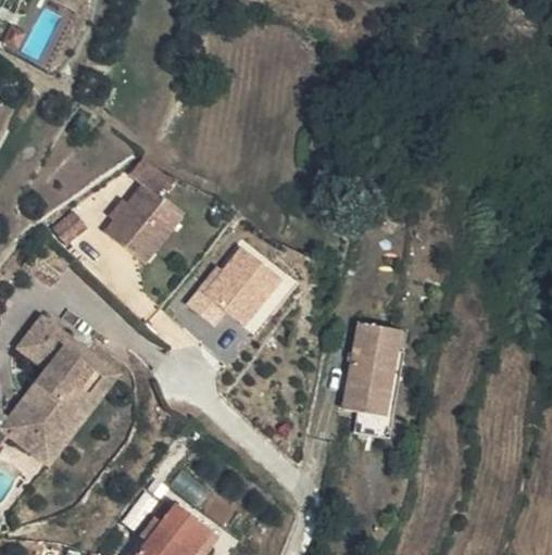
[(105,230),(141,263),(182,217),(146,186),(105,230)]
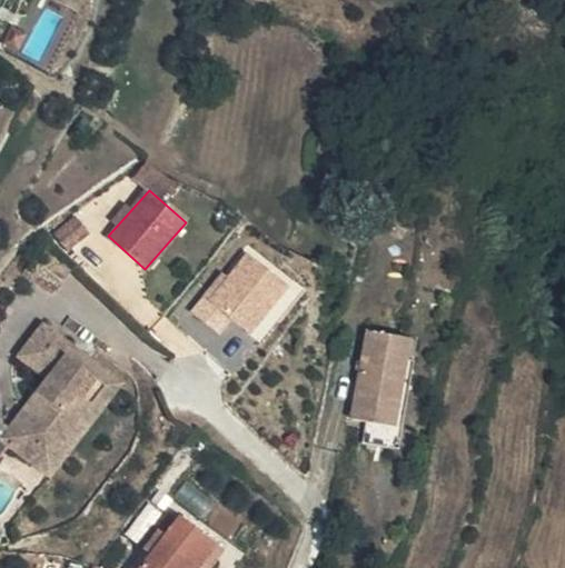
[(89,232),(76,215),(53,231),(67,248),(89,232)]
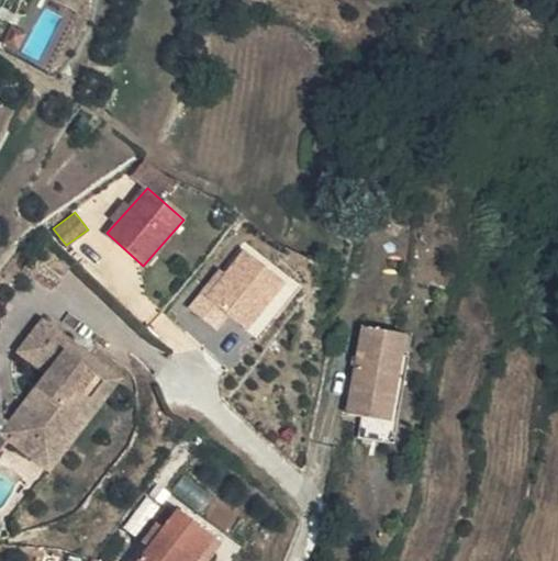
[(241,250),(202,296),(199,294),(187,307),(212,328),(224,314),(241,328),(279,282),(241,250)]
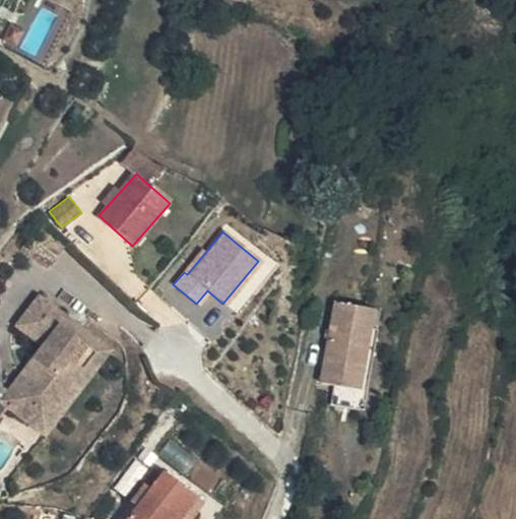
[(187,274),(202,256),(199,253),(184,272),(187,274)]
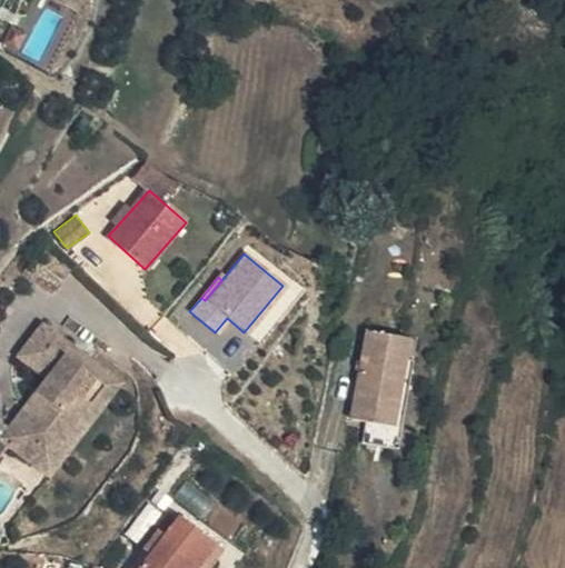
[(0,435),(11,444),(31,458),(46,444),(61,446),(105,385),(67,357),(75,346),(43,322),(21,355),(50,375),(29,405),(39,412),(26,428),(17,421),(12,427),(1,421),(0,405),(0,435)]
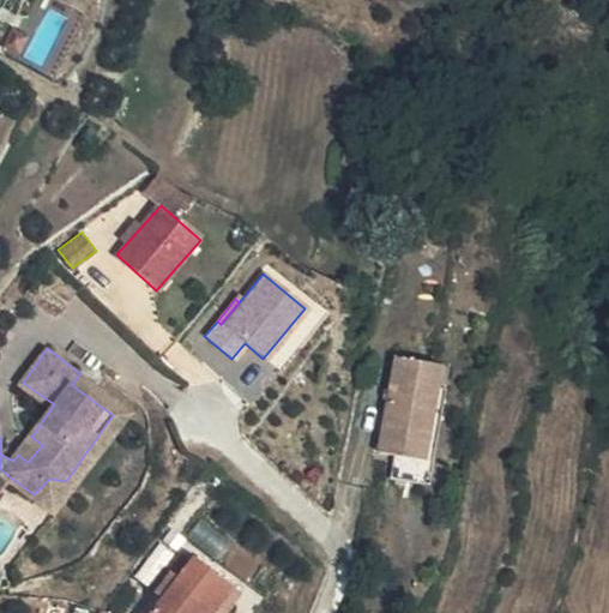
[(397,354),(378,450),(393,454),(389,476),(433,485),(438,463),(424,461),(439,392),(445,364),(397,354)]
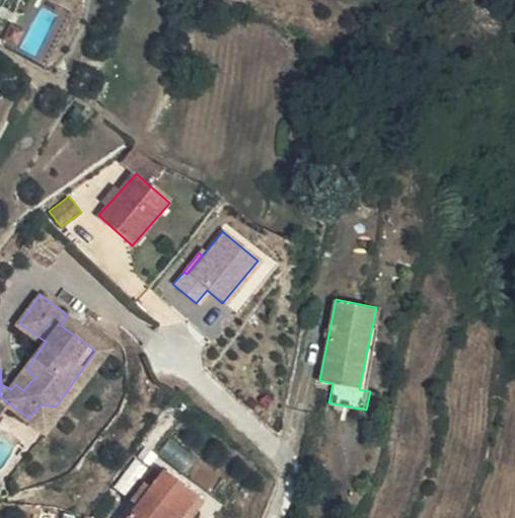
[(114,348),(68,315),(61,325),(95,351),(56,407),(42,404),(28,418),(50,433),(114,348)]
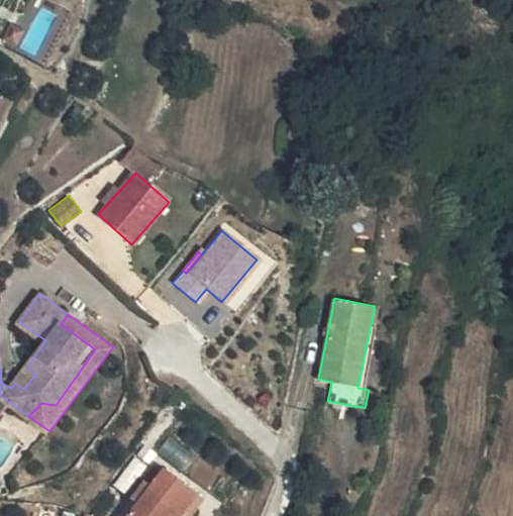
[(357,388),(369,390),(380,332),(370,330),(357,388)]
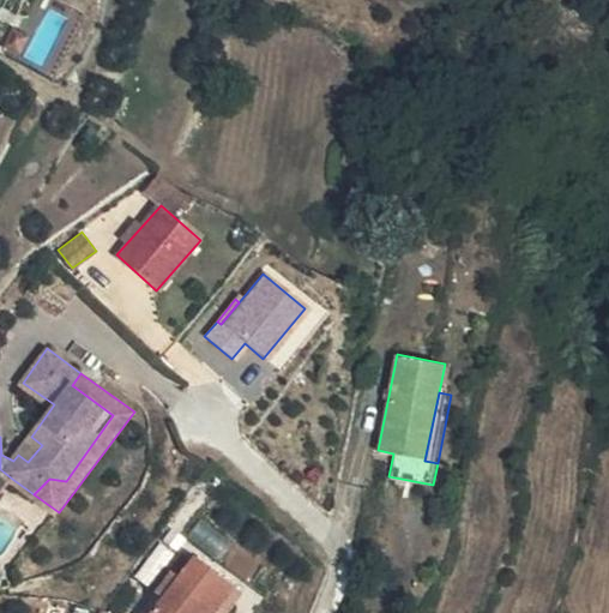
[(31,437),(18,455),(28,462),(42,445),(31,437)]
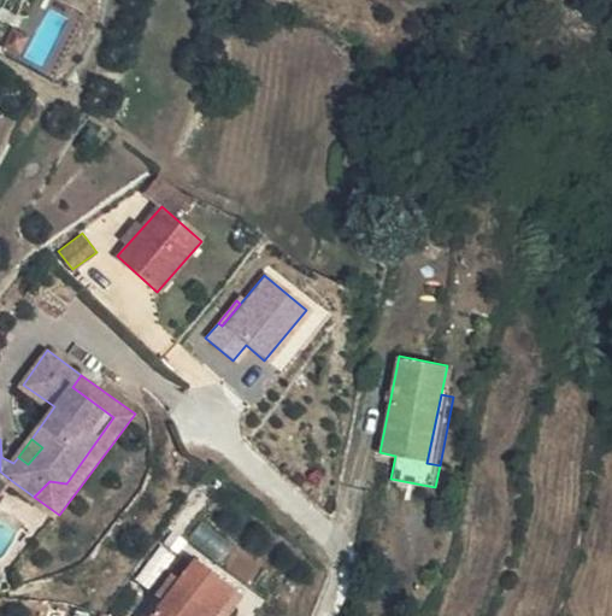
[(0,498),(12,481),(0,471),(0,498)]
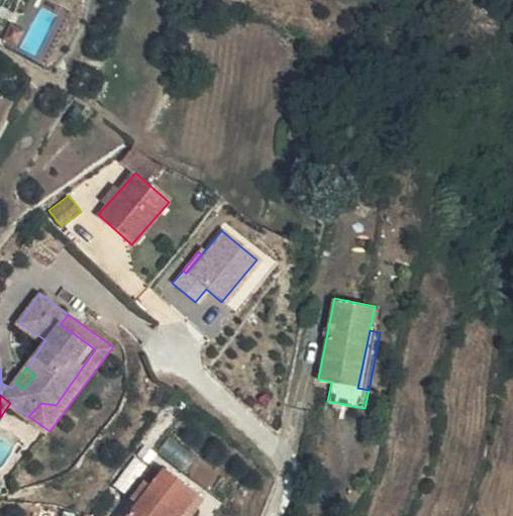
[(172,515),(193,490),(163,466),(146,485),(134,500),(121,515),(172,515)]
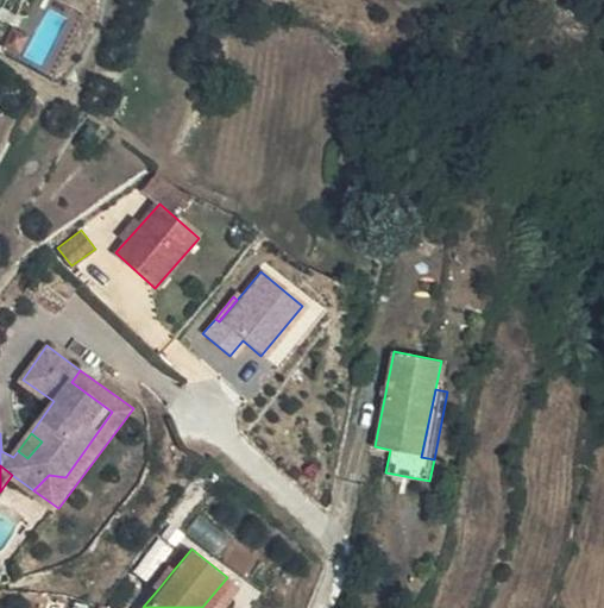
[(158,589),(172,571),(167,566),(152,584),(158,589)]
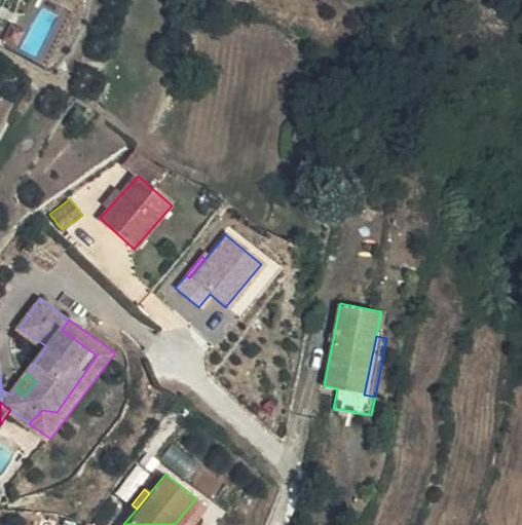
[(196,498),(175,524),(189,524),(206,505),(196,498)]
